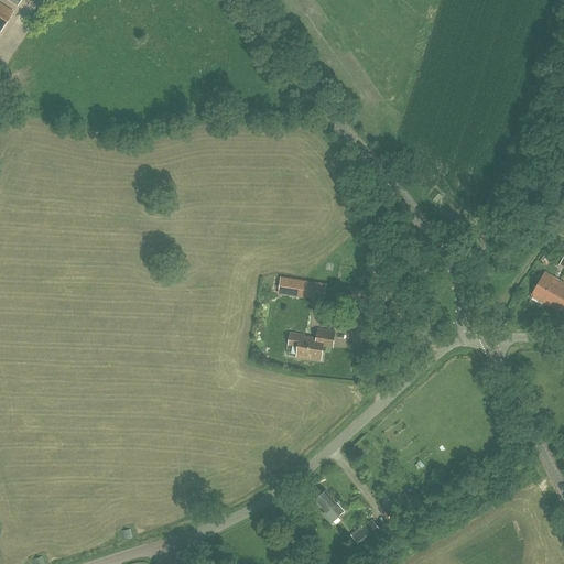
[(0,3),(0,31),(13,12),(0,3)]
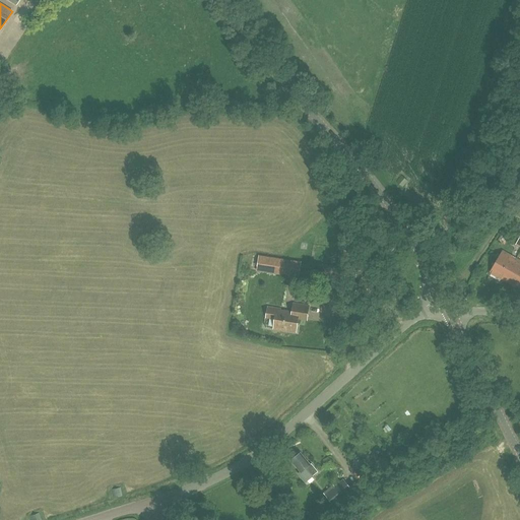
[(401,176),(396,182),(402,187),(407,181),(401,176)]
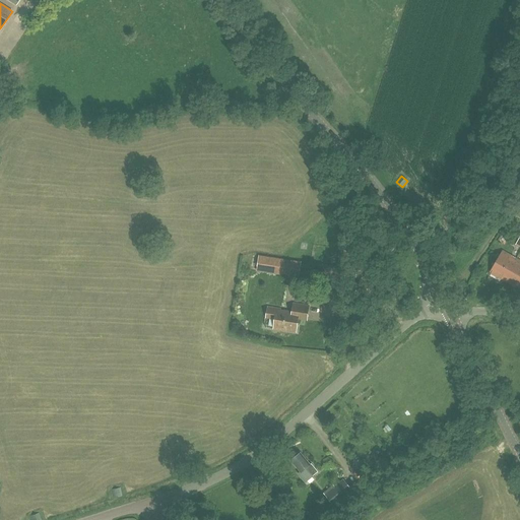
[(454,253),(451,245),(443,248),(446,256),(454,253)]
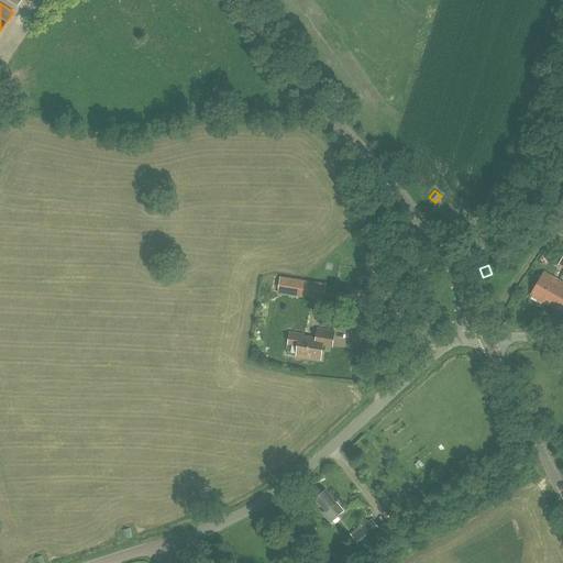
[(562,311),(562,282),(544,272),(530,296),(562,313),(562,311)]
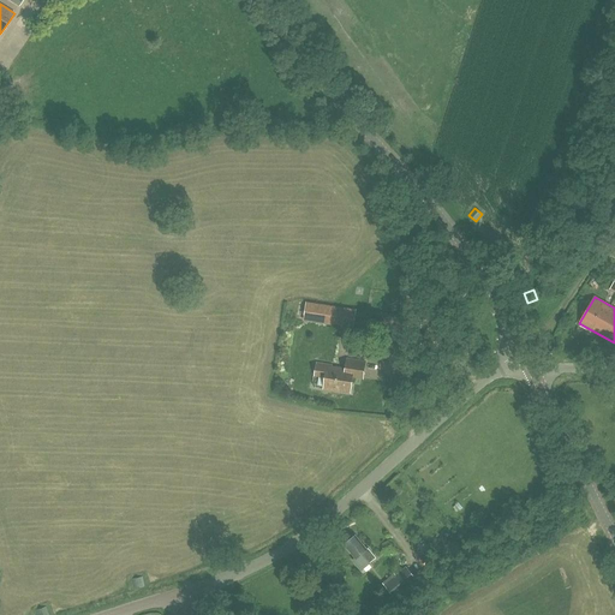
[(354,311),(306,303),(304,320),(352,327),(354,311)]
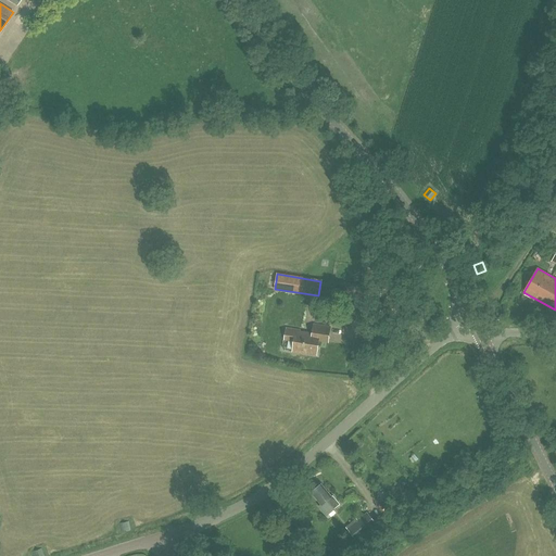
[(330,327),(314,325),(313,335),(300,332),(300,330),(287,329),(285,340),(294,341),(293,351),(317,355),(319,340),(328,342),(330,327)]
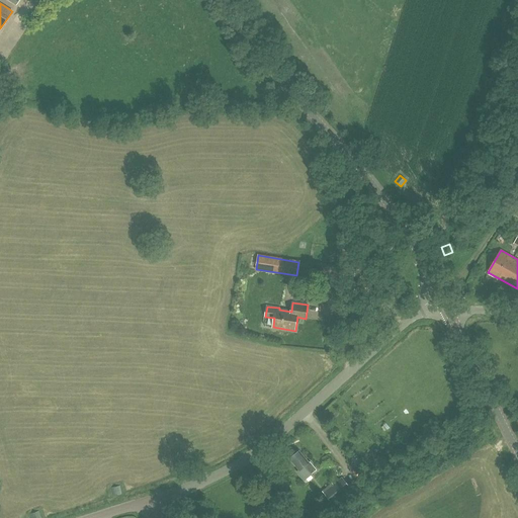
[(310,461),(309,462),(299,451),(298,452),(297,451),(295,453),(295,454),(290,458),(299,470),(305,466),(312,475),(317,469),(310,461)]
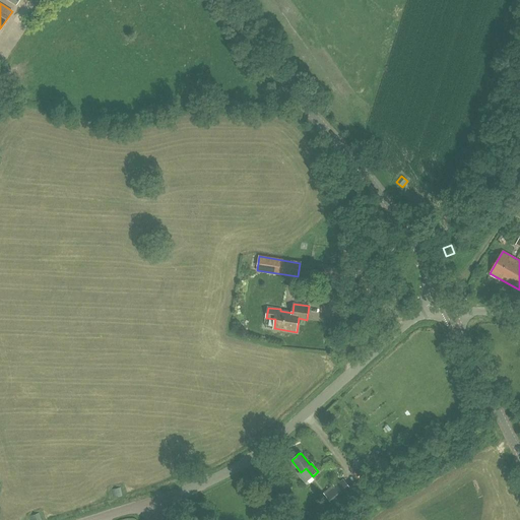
[(375,454),(371,456),(371,459),(373,462),(375,462),(379,460),(380,458),(377,454),(375,454)]
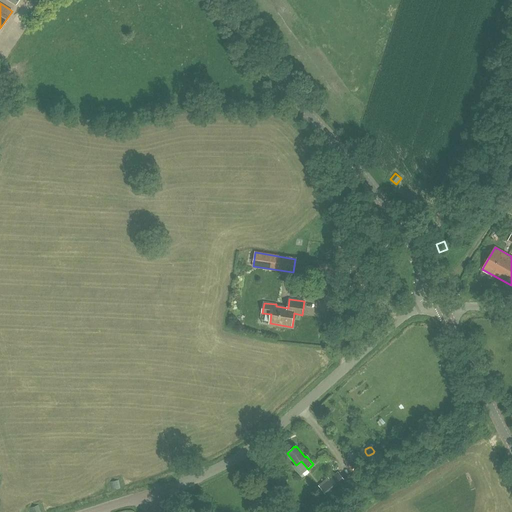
[(353,461),(358,457),(353,450),(348,455),(353,461)]
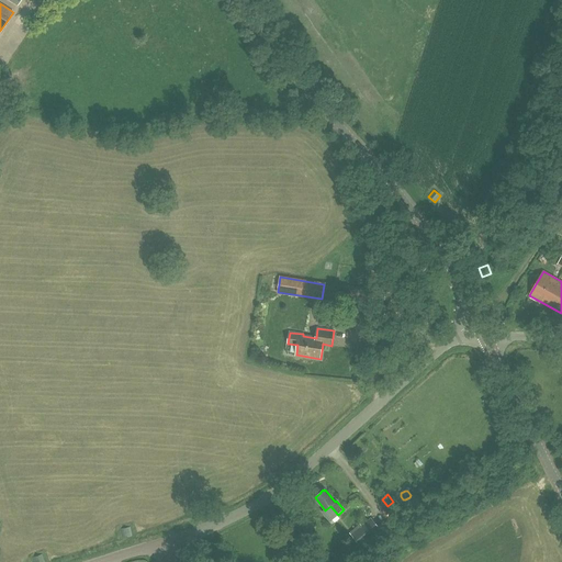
[(361,546),(380,529),(371,518),(351,536),(361,546)]
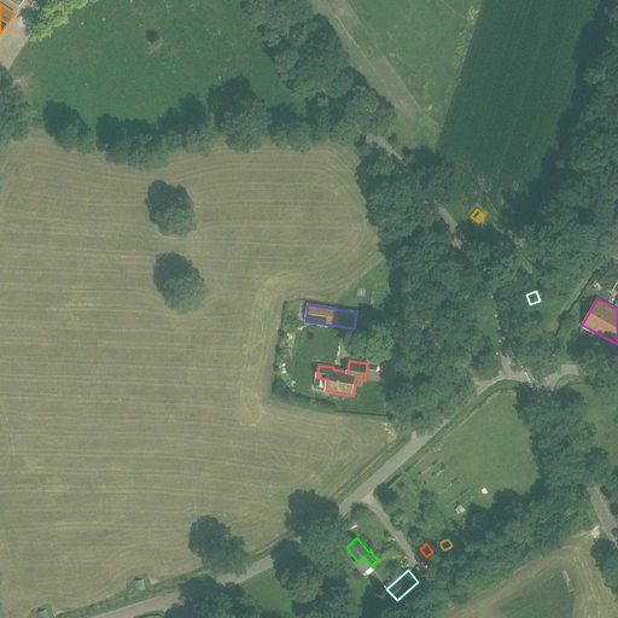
[(143,579),(133,582),(134,592),(145,590),(143,579)]
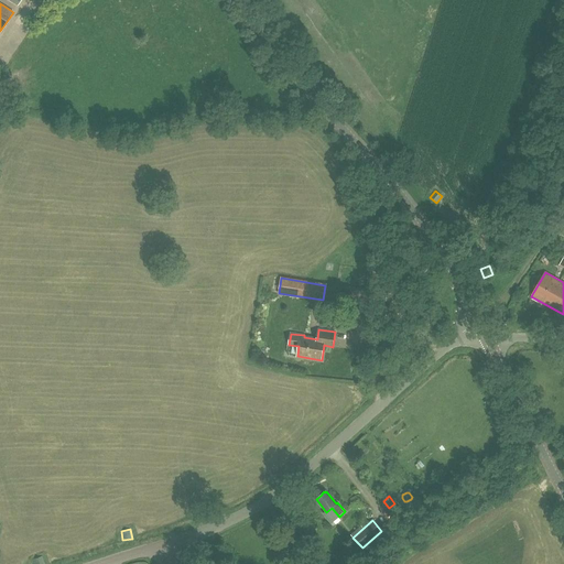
[(354,546),(336,563),(348,563),(360,553),(354,546)]
